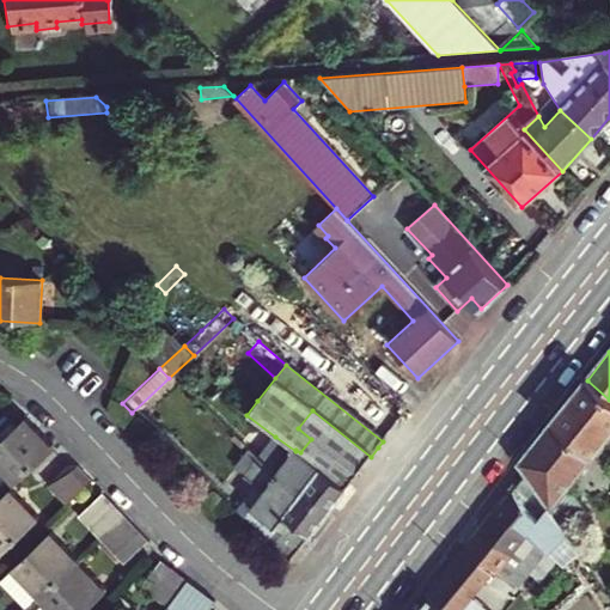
[(236,376),(223,390),(246,415),(257,401),(236,376)]
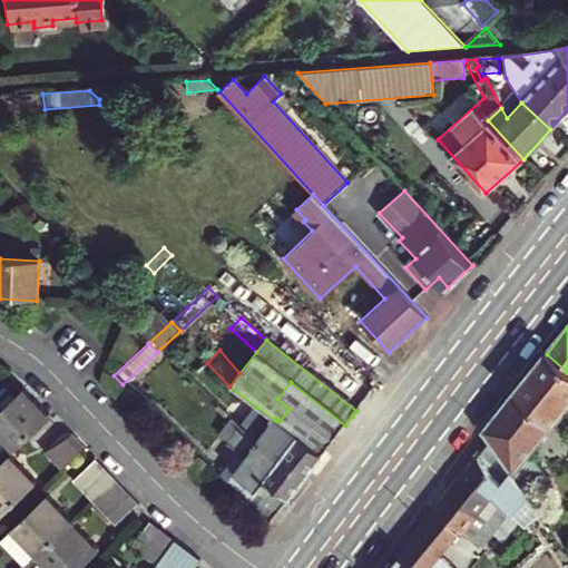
[(511,477),(512,478),(564,411),(567,415),(567,372),(547,354),(482,434),(489,446),(511,477)]
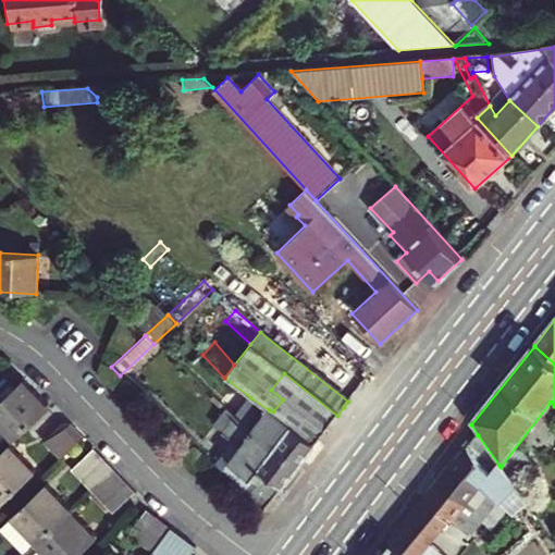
[(0,430),(12,443),(47,410),(21,382),(17,385),(5,373),(0,378),(0,430)]
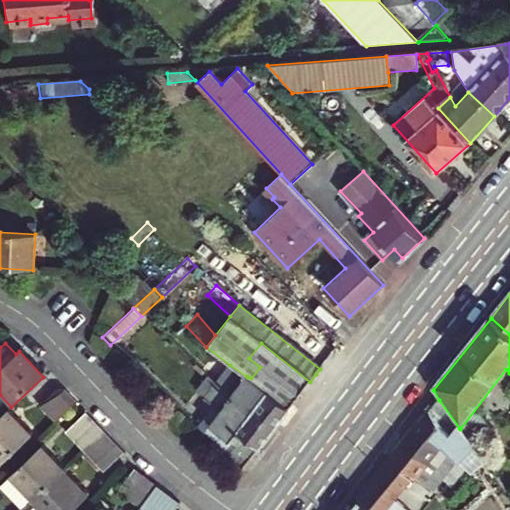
[(299,398),(310,382),(261,343),(249,358),(260,367),(299,398)]
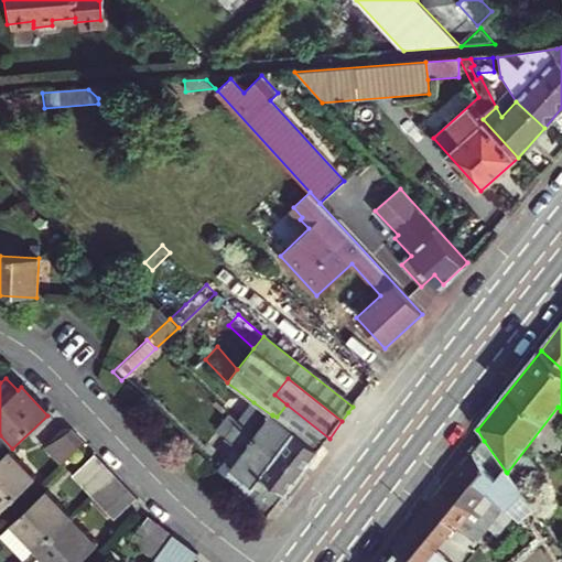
[(254,402),(236,424),(259,444),(277,458),(278,457),(302,476),(330,439),(287,404),(277,417),(272,414),(272,415),(254,402)]
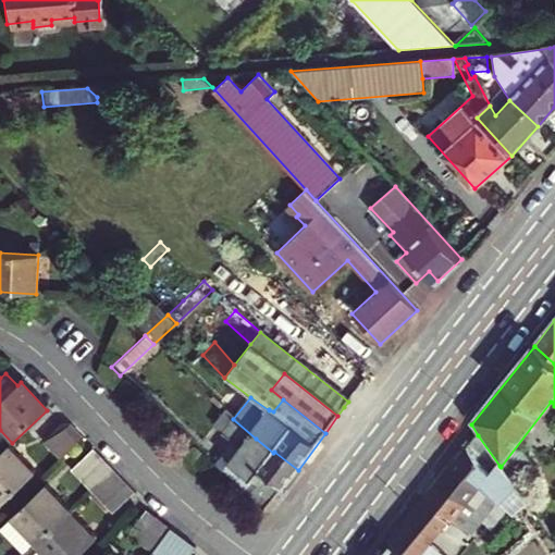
[(233,419),(225,410),(210,429),(219,435),(233,419)]
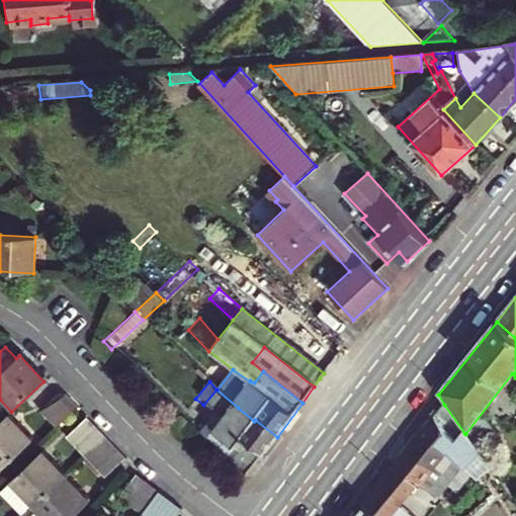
[(217,390),(203,405),(215,414),(199,434),(245,478),(277,437),(255,420),(254,421),(238,408),(217,390)]
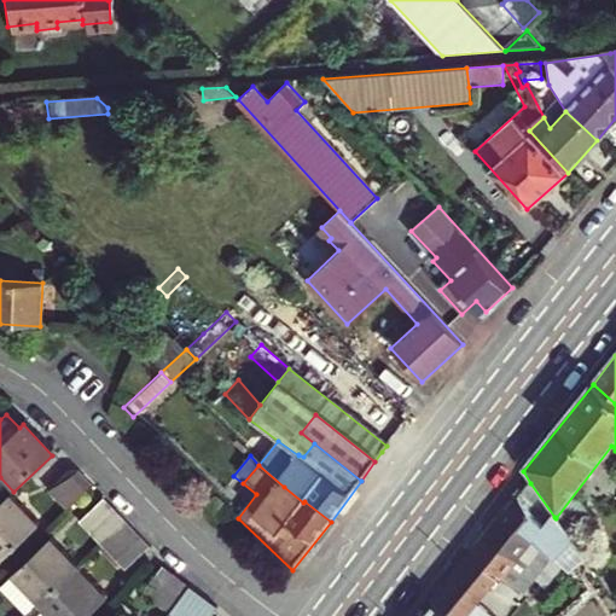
[(48,493),(65,512),(91,488),(76,474),(69,474),(48,493)]
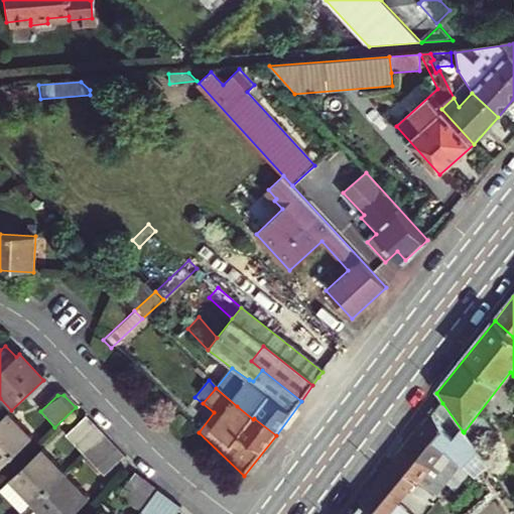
[(8,412),(0,419),(0,468),(32,437),(8,412)]
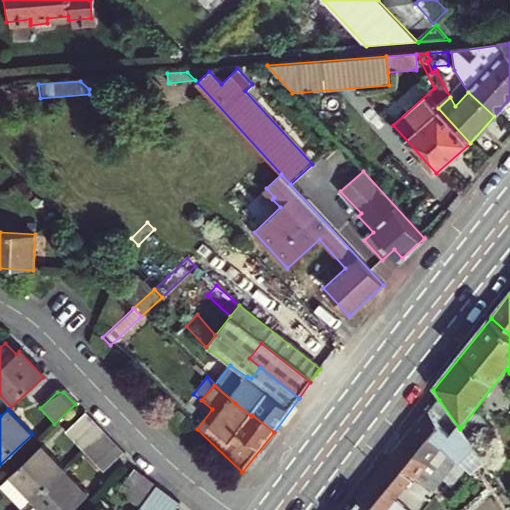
[(452,437),(428,413),(417,427),(423,431),(420,436),(433,447),(437,443),(443,447),(444,449),(459,465),(473,448),(460,429),(459,428),(452,437)]
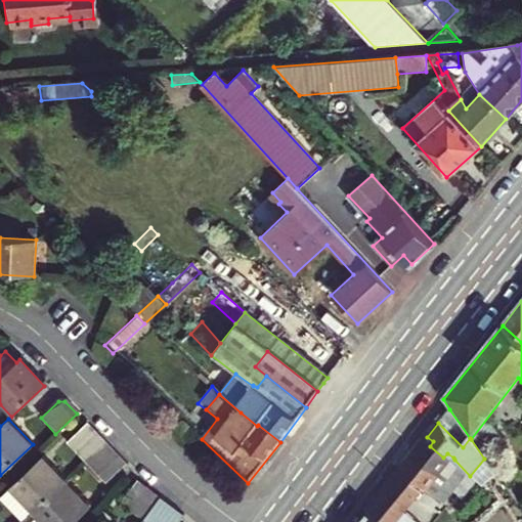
[(66,443),(85,464),(105,444),(87,424),(66,443)]
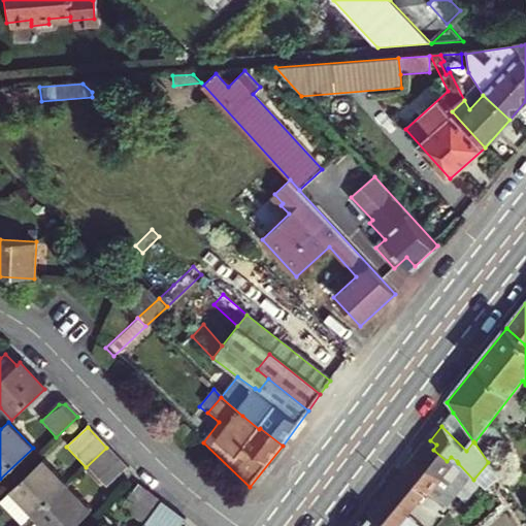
[(420,463),(440,481),(457,461),(451,457),(447,461),(433,450),(436,445),(430,440),(417,457),(421,460),(420,463)]
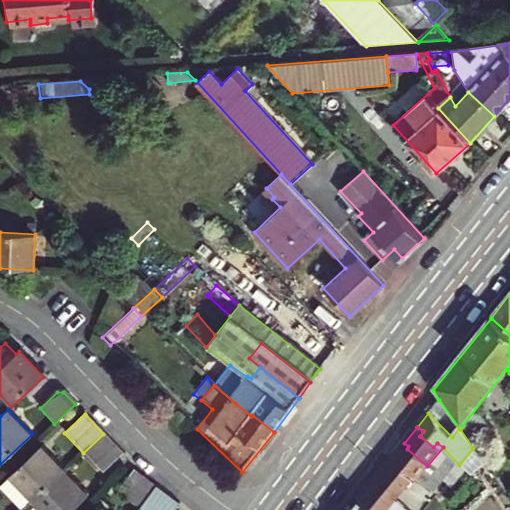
[(103,434),(83,453),(103,473),(122,454),(103,434)]
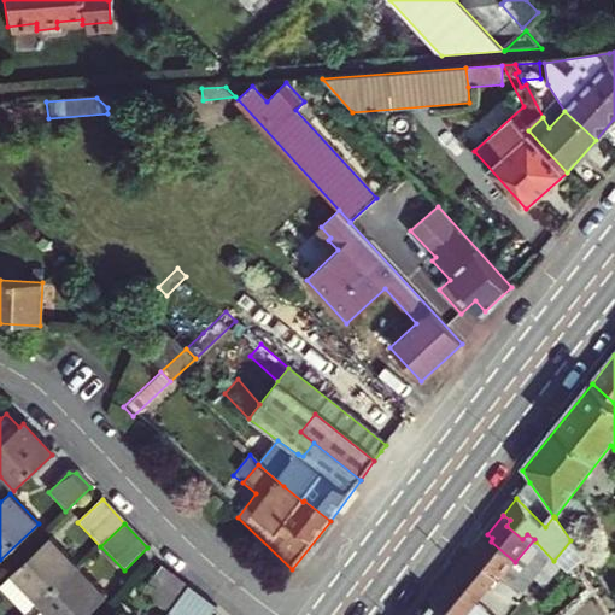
[(492,538),(487,534),(460,568),(461,569),(472,579),(481,566),(497,578),(501,580),(515,562),(491,542),(492,538)]
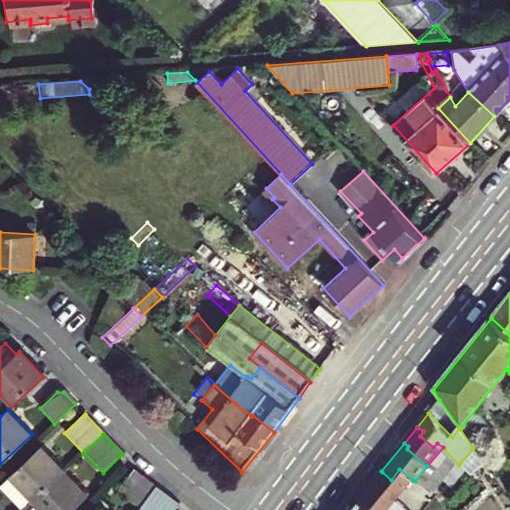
[(42,446),(9,477),(32,501),(65,470),(42,446)]
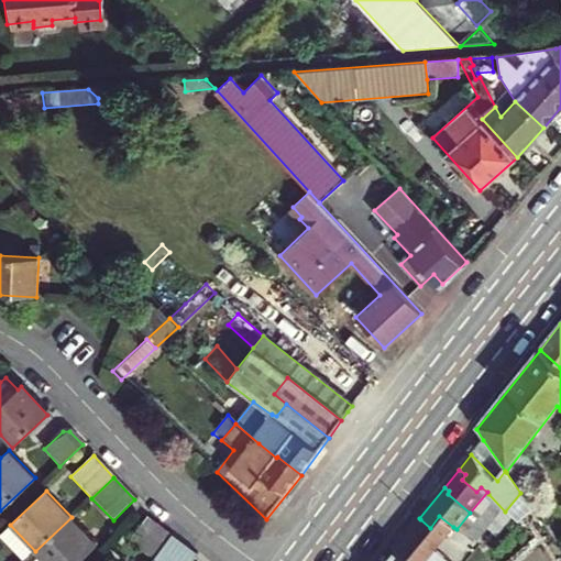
[(444,560),(433,551),(453,527),(439,516),(430,528),(420,519),(396,550),(408,560),(444,560)]
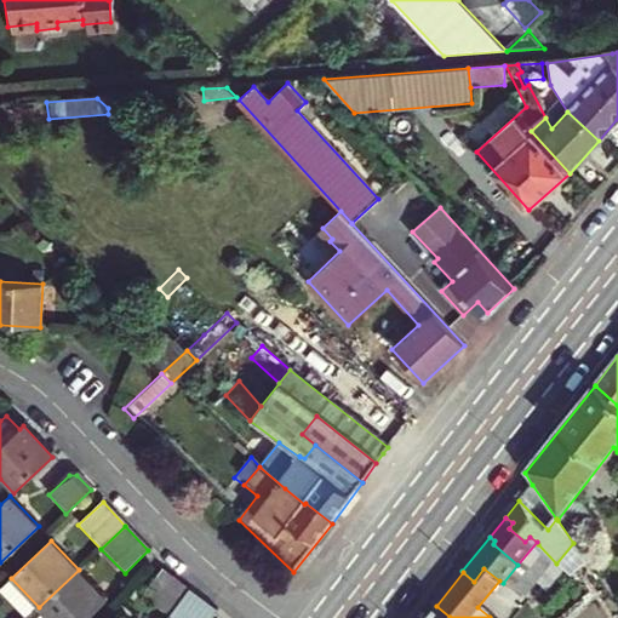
[(79,570),(39,607),(49,617),(87,617),(107,600),(79,570)]
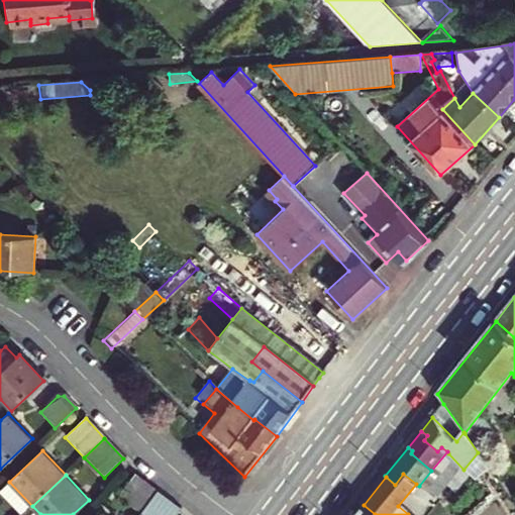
[(118,497),(128,506),(145,483),(135,475),(118,497)]
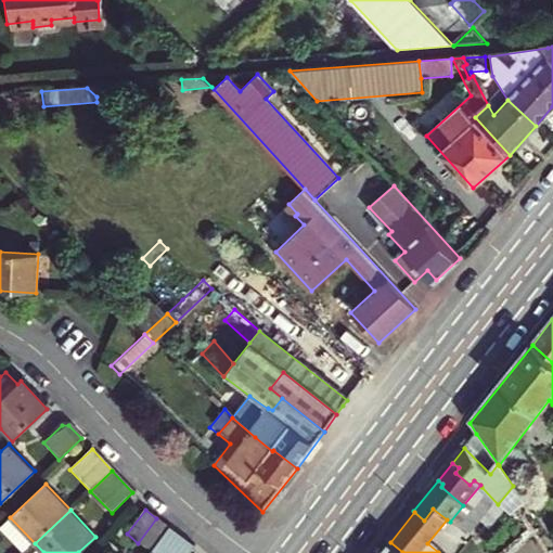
[(156,518),(138,543),(150,551),(168,527),(156,518)]
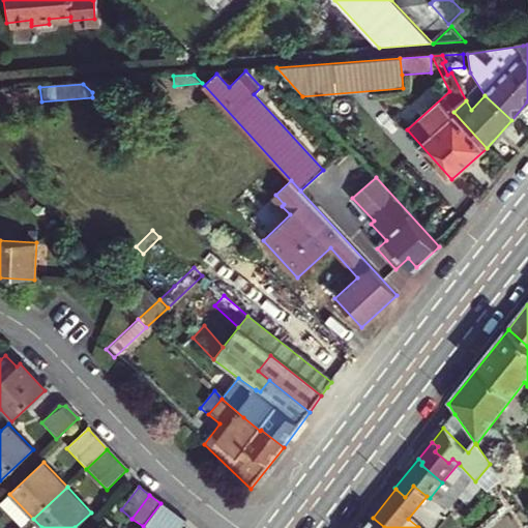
[(160,503),(143,526),(144,527),(159,527),(172,514),(160,503)]
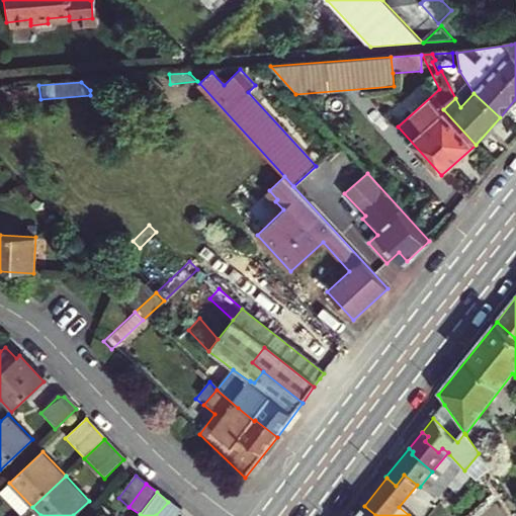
[(168,502),(156,515),(174,515),(179,510),(168,502)]
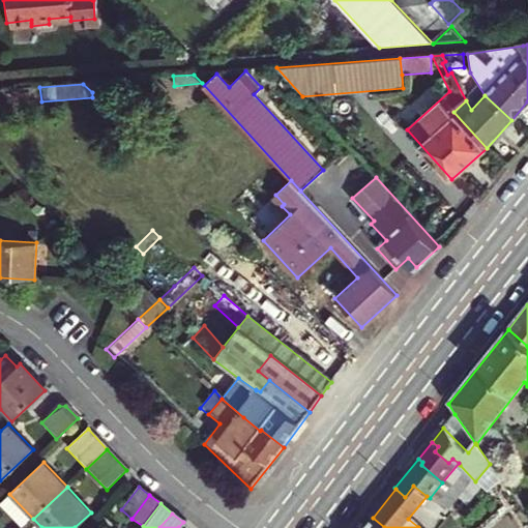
[(384,527),(373,518),(363,527),(384,527)]
